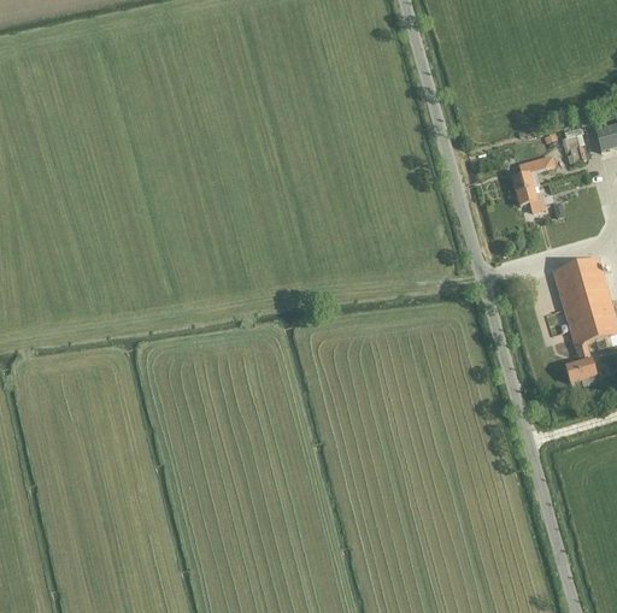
[(616,147),(616,124),(595,130),(601,152),(616,147)]
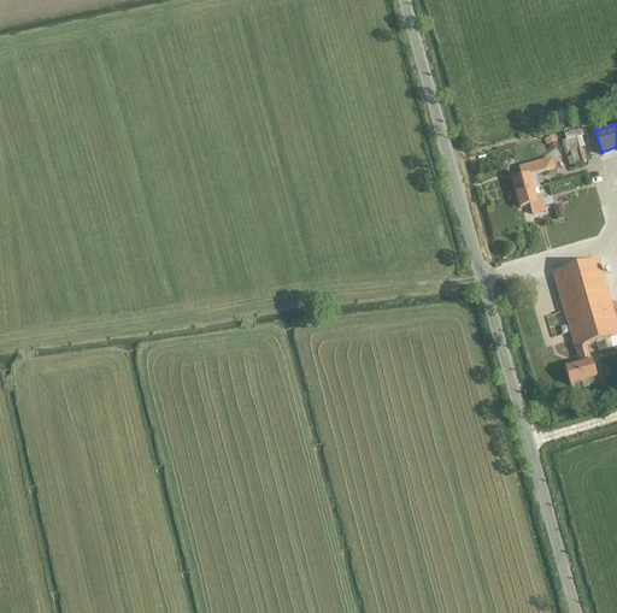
[(564,147),(579,146),(576,135),(563,136),(564,147)]
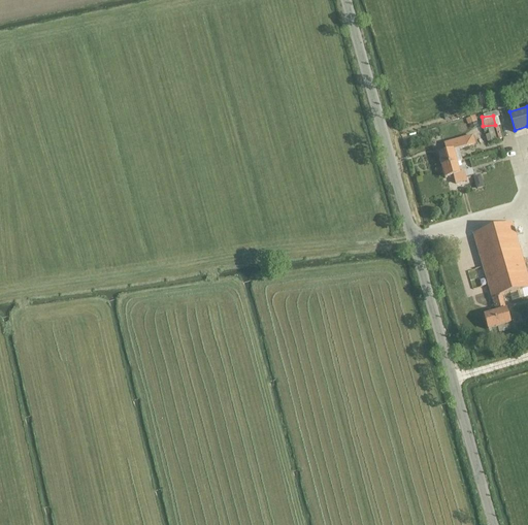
[(491,138),(492,140),(497,138),(494,125),(488,127),(489,132),(486,133),(488,139),(491,138)]
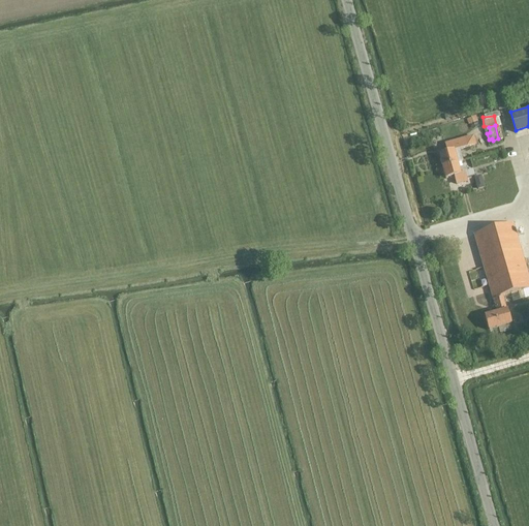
[(439,152),(442,164),(458,160),(463,158),(460,147),(476,143),(473,133),(444,141),(447,150),(439,152)]
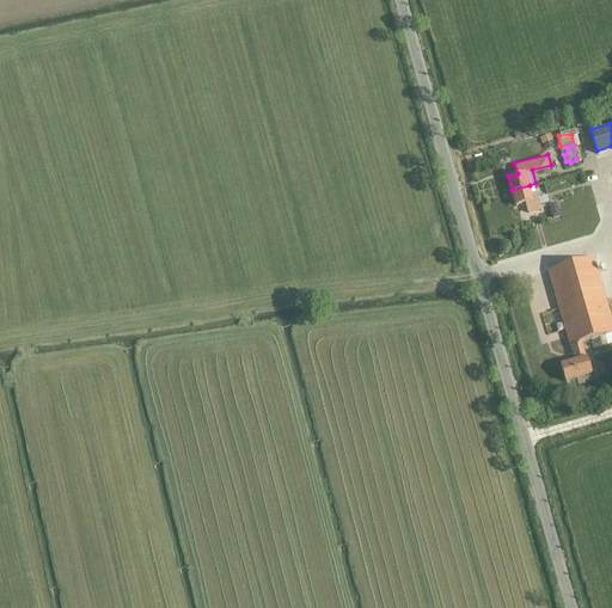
[(530,185),(512,190),(516,204),(526,201),(528,210),(542,207),(540,202),(550,200),(548,192),(542,195),(540,189),(532,191),(530,185)]
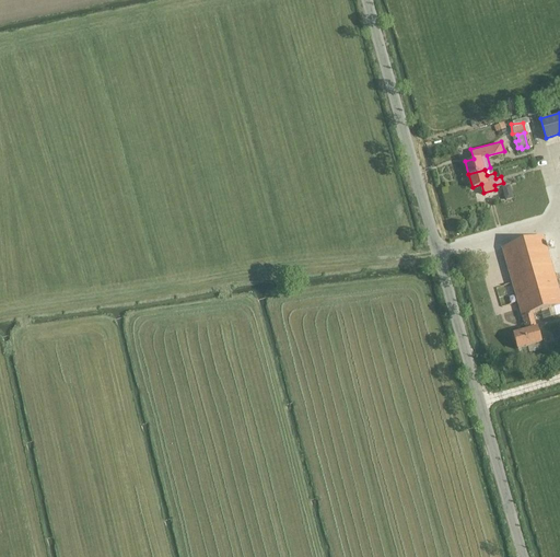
[(509,183),(503,184),(506,197),(512,196),(509,183)]
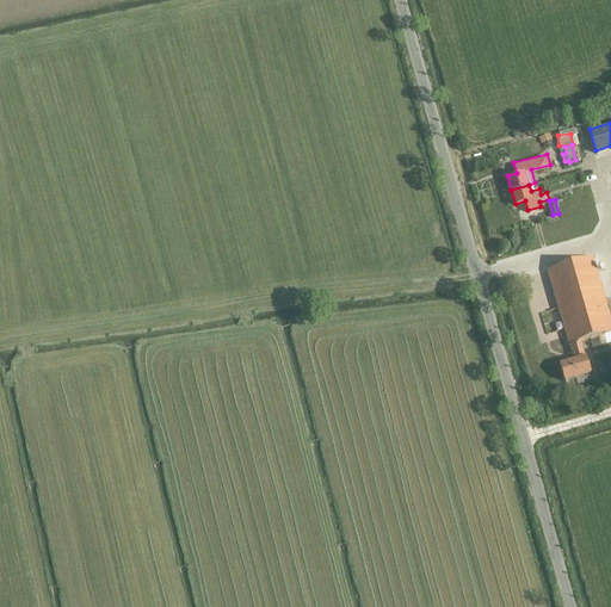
[(560,361),(565,378),(591,371),(581,340),(600,334),(603,342),(606,341),(606,339),(610,338),(610,315),(593,254),(548,267),(569,344),(574,358),(560,361)]
